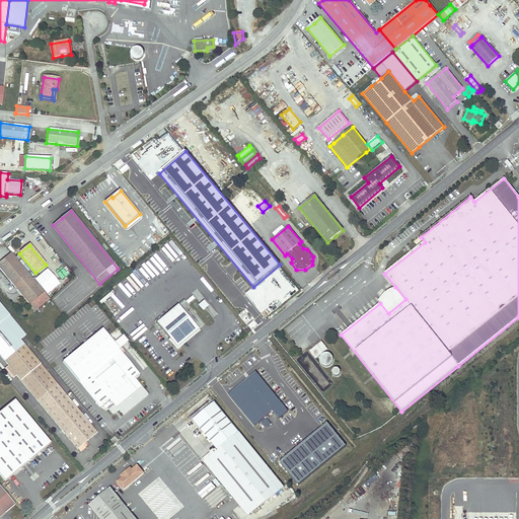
[(0,262),(0,269),(34,311),(49,299),(11,252),(0,262)]
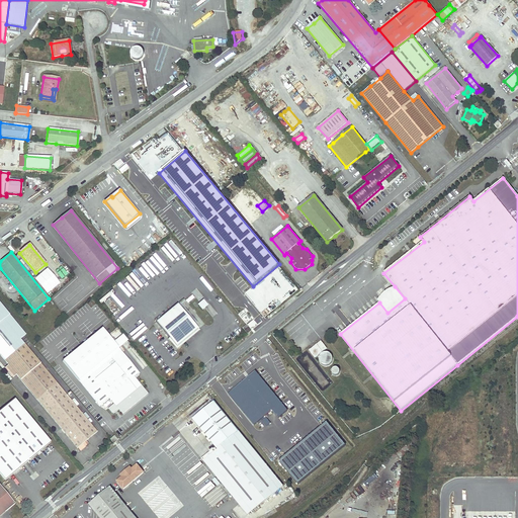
[(387,313),(405,298),(395,286),(394,287),(393,288),(391,288),(389,289),(386,291),(383,292),(381,294),(380,296),(378,299),(377,300),(379,303),(387,313)]
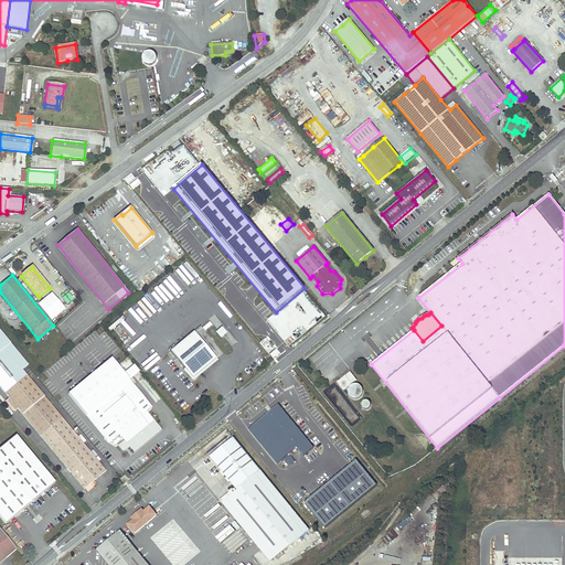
[(221,327),(215,332),(220,338),(226,332),(221,327)]
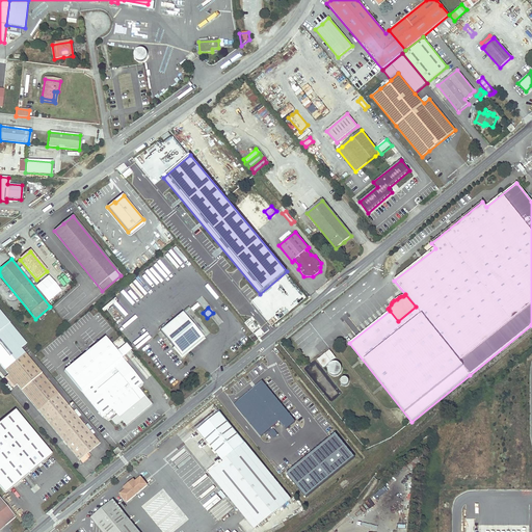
[(0,364),(8,375),(9,376),(29,360),(21,349),(27,344),(0,311),(0,364)]
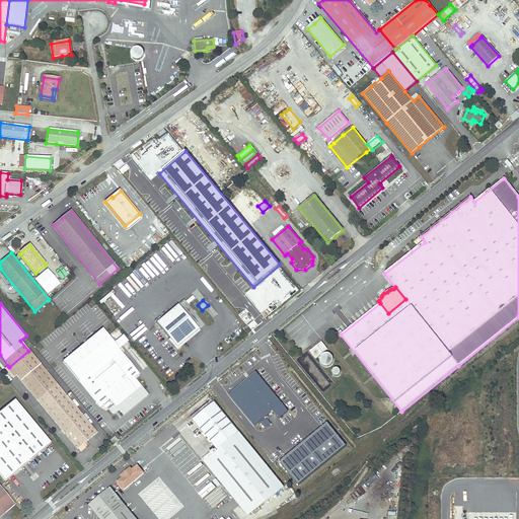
[(199,329),(178,305),(156,322),(177,348),(199,329)]
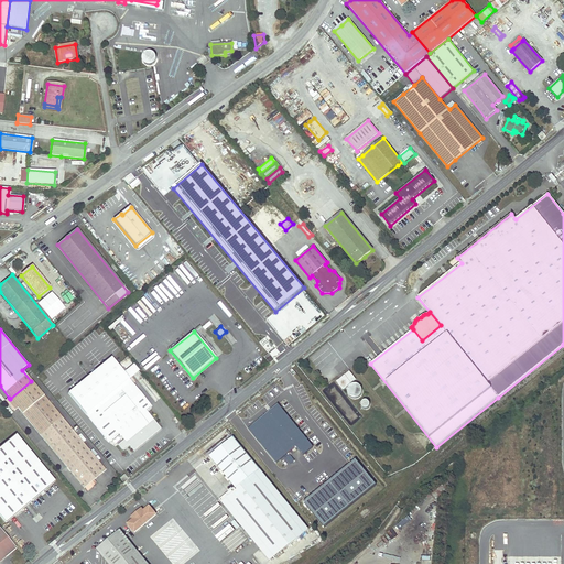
[(269,364),(273,359),(269,354),(264,357),(269,364)]
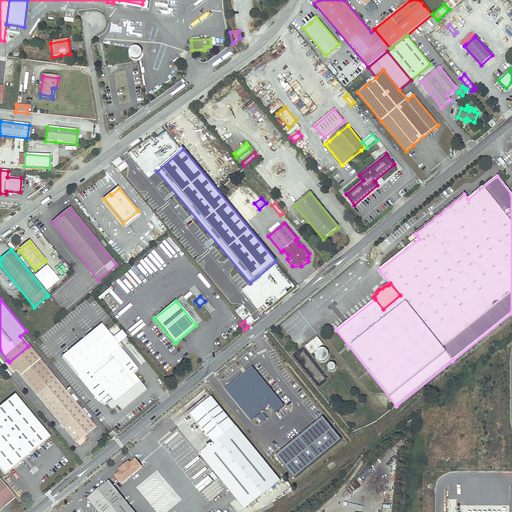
[(236,322),(227,327),(230,333),(239,328),(236,322)]
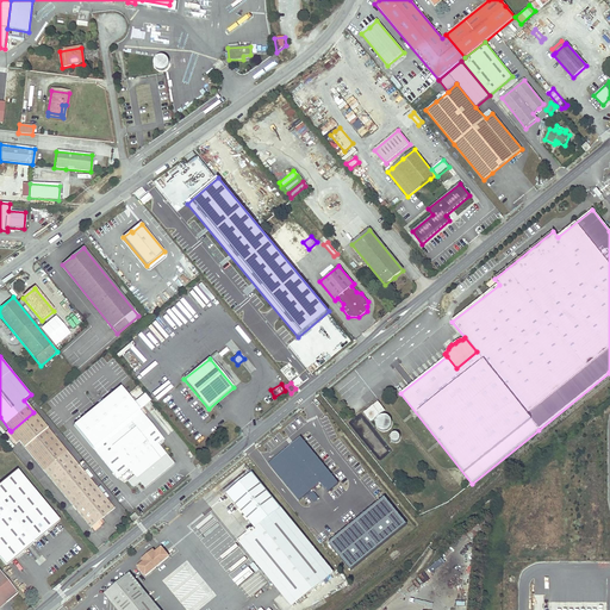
[(136,478),(151,465),(166,453),(163,450),(161,450),(162,449),(159,444),(163,440),(139,410),(118,385),(73,422),(93,448),(112,471),(114,474),(118,478),(129,470),(131,471),(134,472),(134,474),(136,478)]
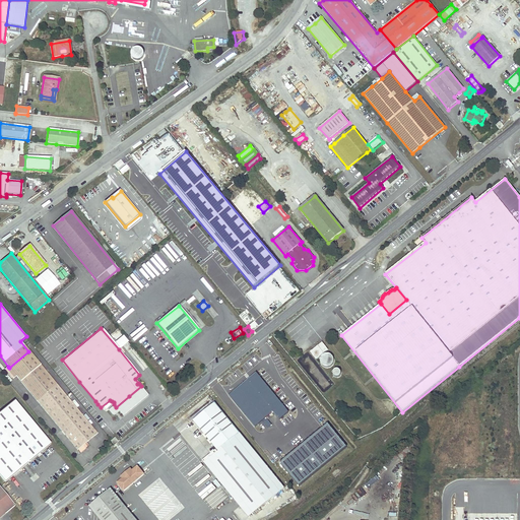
[(328,349),(322,342),(311,351),(316,359),(328,349)]
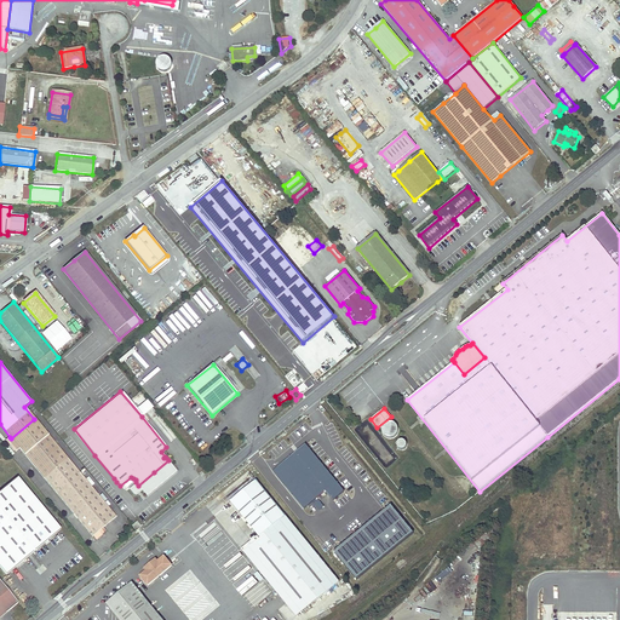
[(34,419),(11,438),(18,448),(92,537),(116,517),(34,419)]
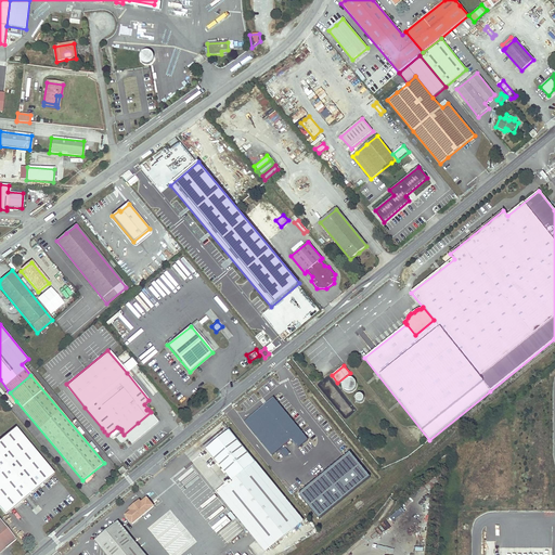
[(347,378),(345,378),(344,379),(343,382),(341,384),(341,385),(343,387),(344,389),(345,390),(346,391),(348,392),(350,392),(351,391),(353,390),(356,389),(356,387),(357,386),(357,384),(356,382),(355,379),(353,378),(351,377),(349,377),(347,378)]
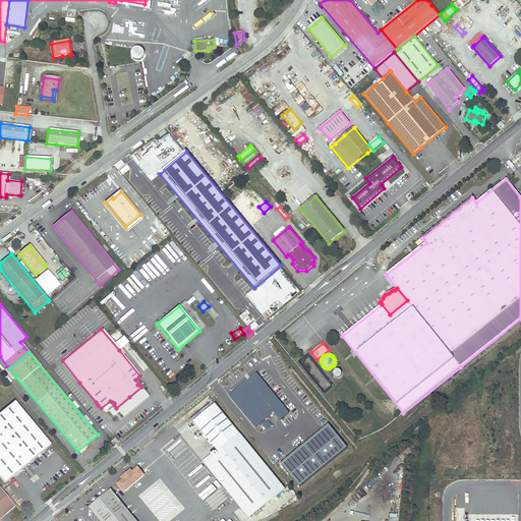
[(9,368),(8,367),(3,370),(11,380),(15,377),(9,368)]
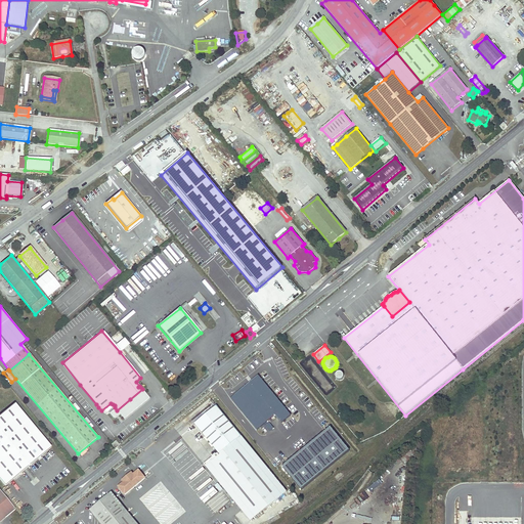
[(258,376),(249,383),(251,386),(261,379),(258,376)]
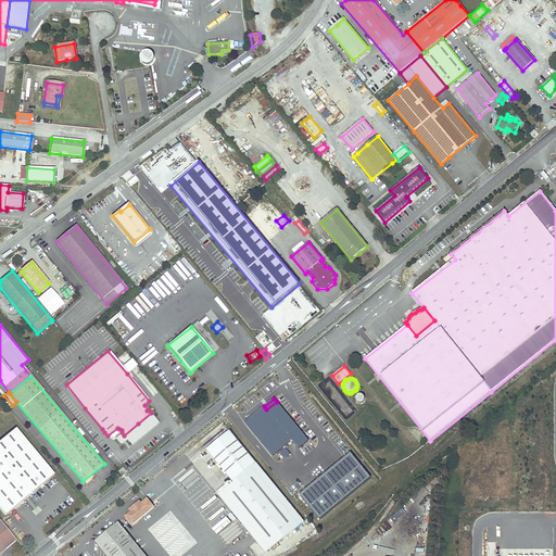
[(299,449),(308,441),(277,402),(266,409),(264,406),(255,414),(257,417),(248,425),(273,456),(292,441),(299,449)]
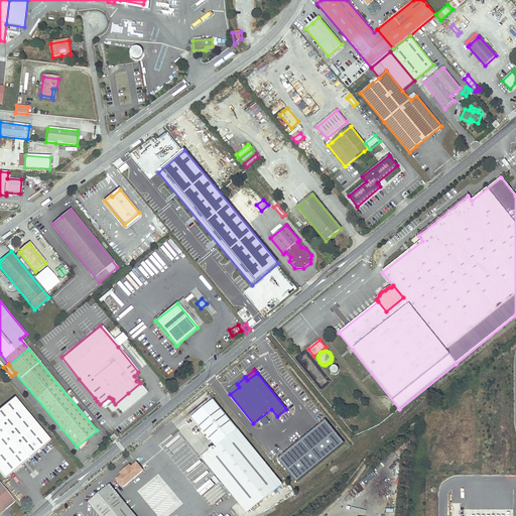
[(237,384),(228,392),(230,394),(239,387),(237,384)]
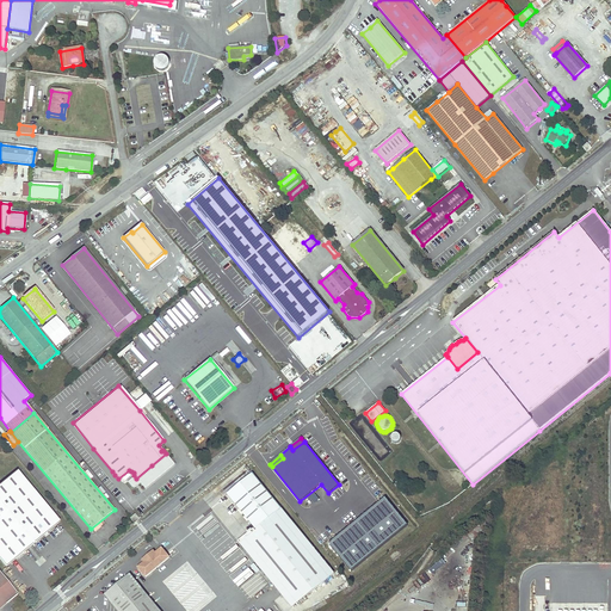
[(59,522),(38,497),(17,471),(0,485),(0,559),(6,566),(59,522)]
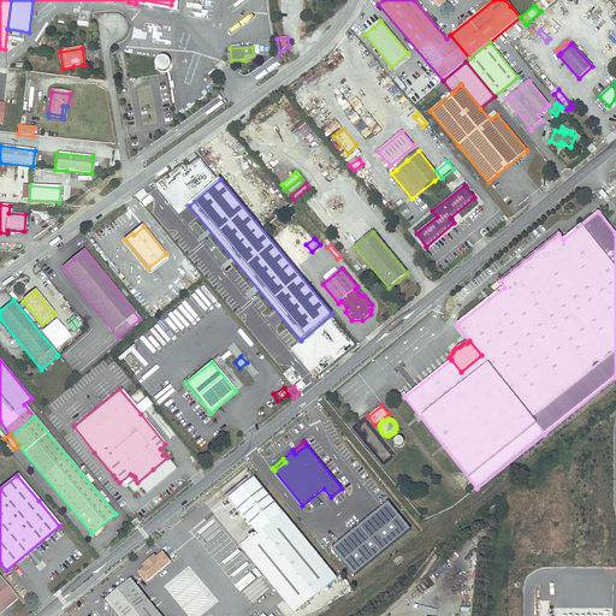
[(337,578),(254,478),(229,498),(259,535),(242,549),(295,612),(337,578)]
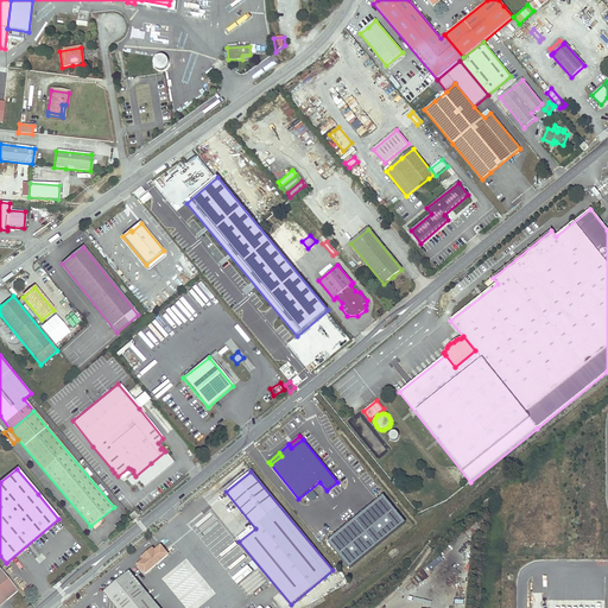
[(384,496),(328,542),(349,569),(406,524),(384,496)]
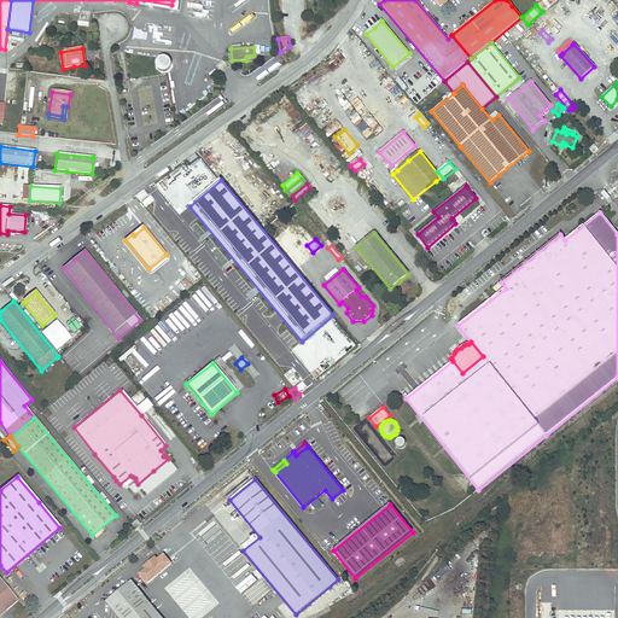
[(491,526),(472,542),(474,546),(477,549),(490,538),(491,526)]
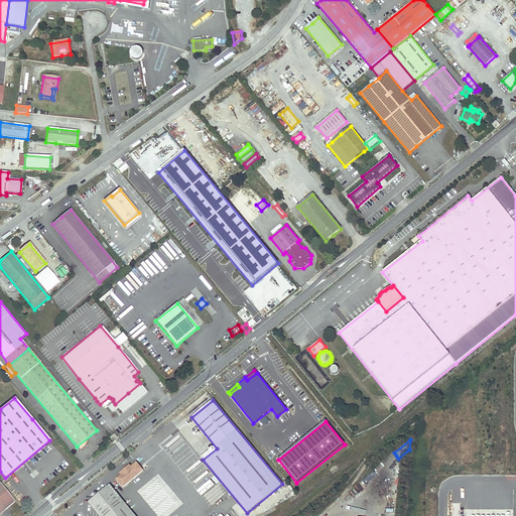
[(142,471),(136,463),(131,468),(129,466),(120,473),(121,475),(116,480),(122,487),(142,471)]
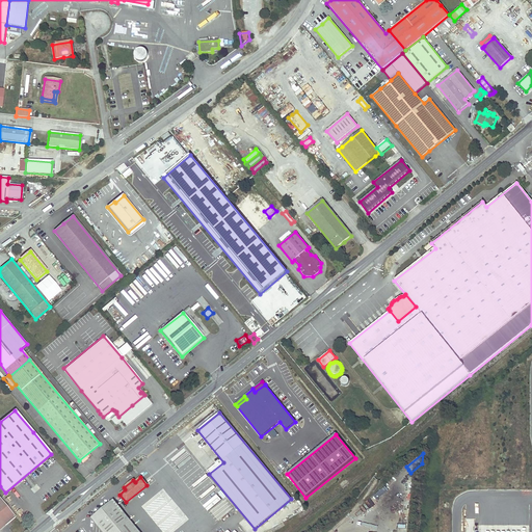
[(141,506),(161,531),(173,531),(189,520),(164,488),(141,506)]
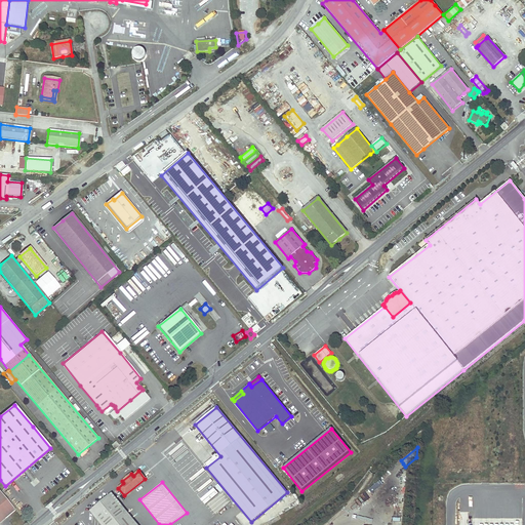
[(0,522),(15,510),(0,491),(0,522)]
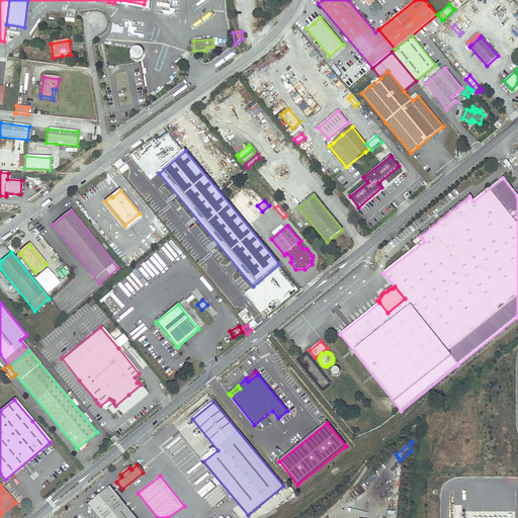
[(135,517),(109,487),(88,504),(99,517),(135,517)]
